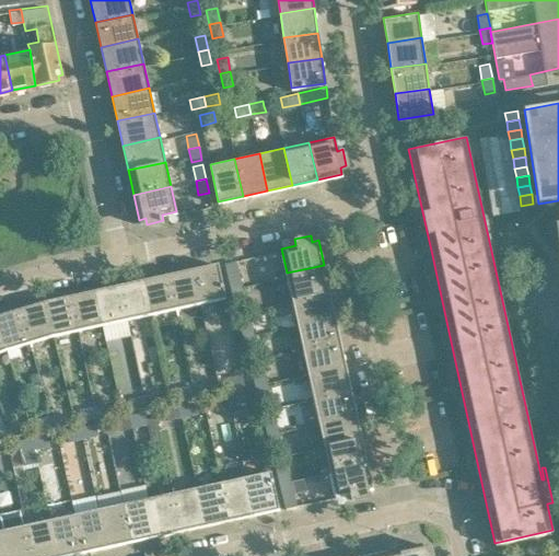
[(234,258),(224,261),(230,282),(240,280),(234,258)]
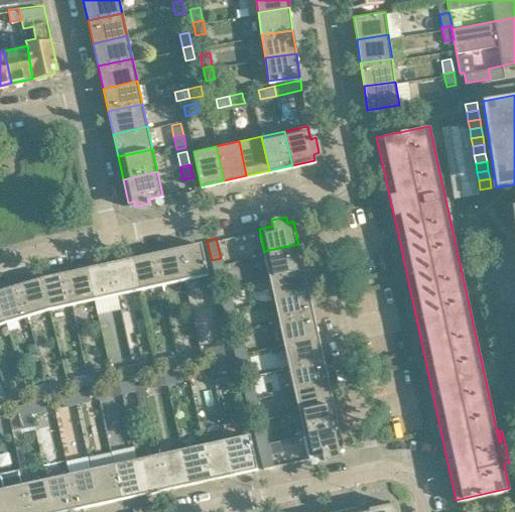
[(208,272),(201,241),(177,246),(183,277),(208,272)]
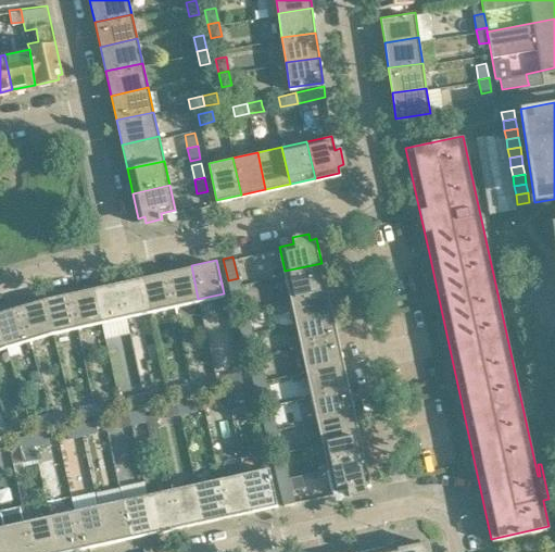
[(290,296),(327,287),(322,263),(285,271),(290,296)]
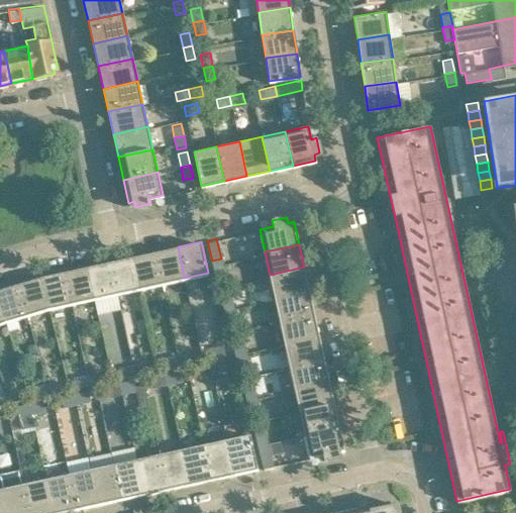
[(184,278),(178,246),(155,252),(161,283),(184,278)]
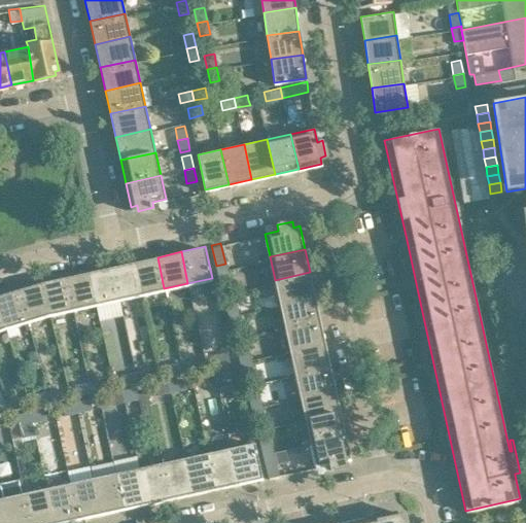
[(164,288),(158,257),(133,263),(140,293),(164,288)]
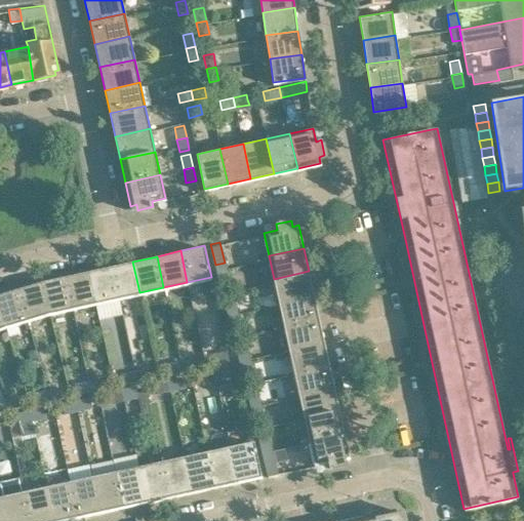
[(139,292),(132,262),(109,267),(116,297),(139,292)]
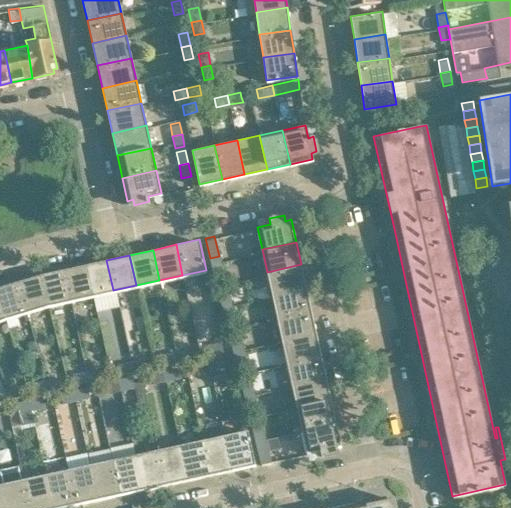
[(224,275),(219,256),(210,258),(215,277),(220,276),(224,275)]
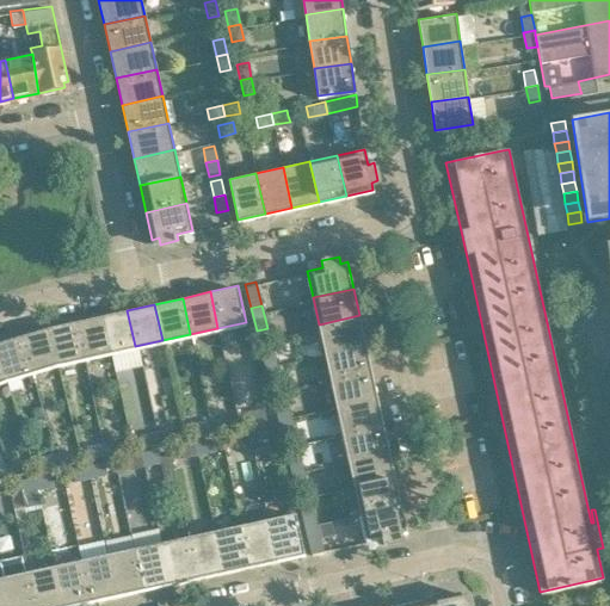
[(135,346),(127,310),(99,316),(108,352),(135,346)]
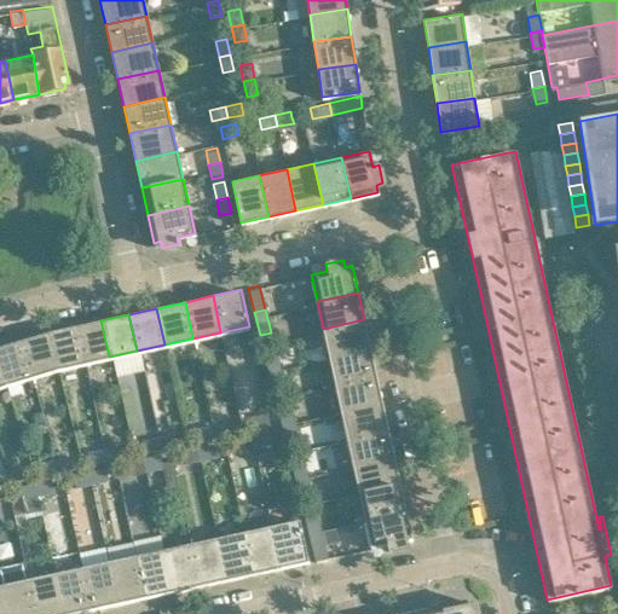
[(329,355),(370,347),(364,319),(323,329),(329,355)]
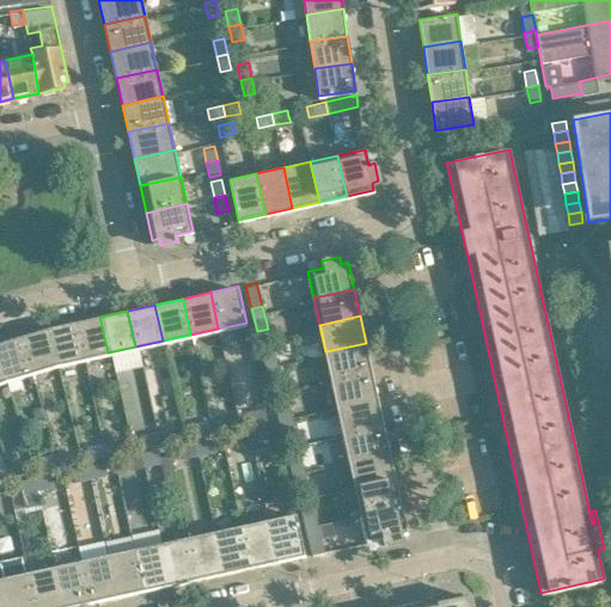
[(108,353),(99,317),(72,323),(80,360),(108,353)]
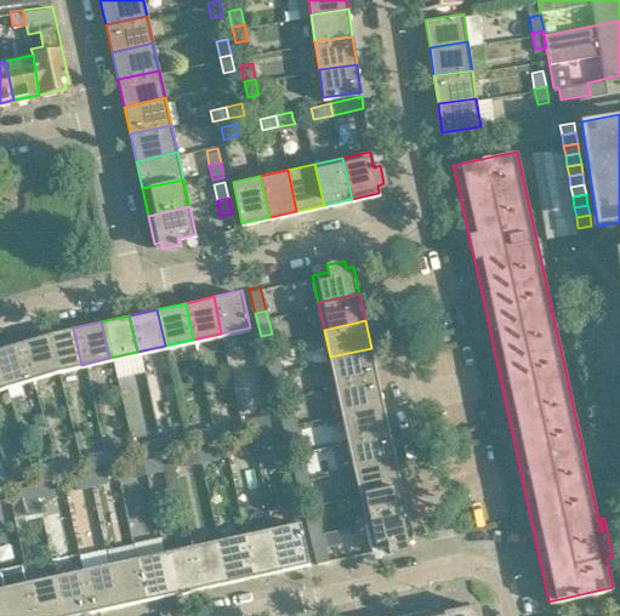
[(81,365),(73,328),(49,332),(45,334),(55,371),(58,370),(81,365)]
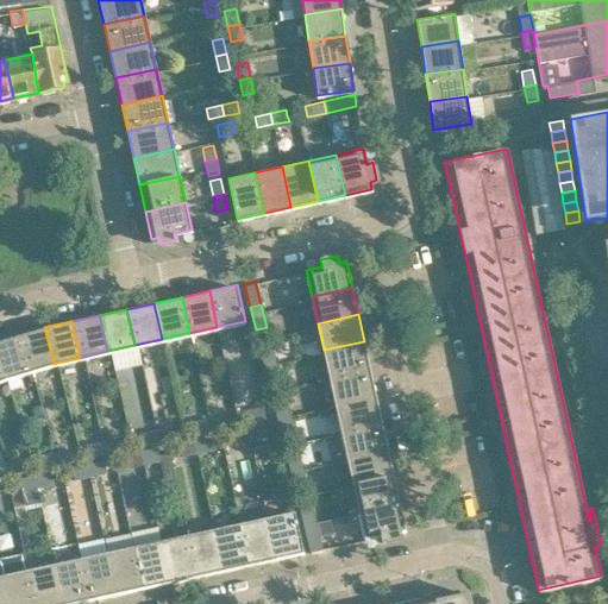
[(54,364),(44,327),(17,335),(27,371),(54,364)]
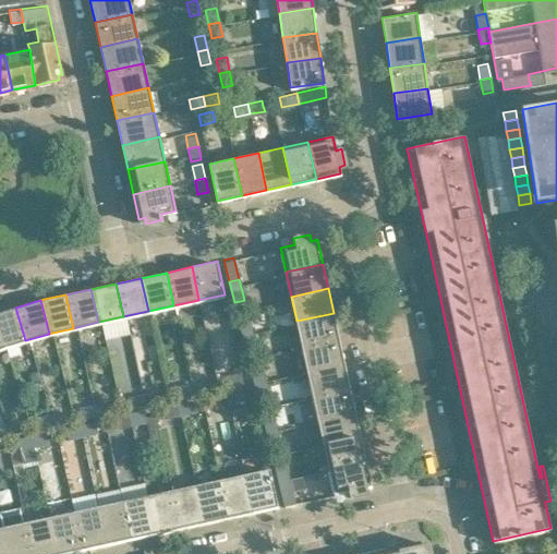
[(25,340),(15,308),(0,312),(0,340),(2,348),(5,347),(25,340)]
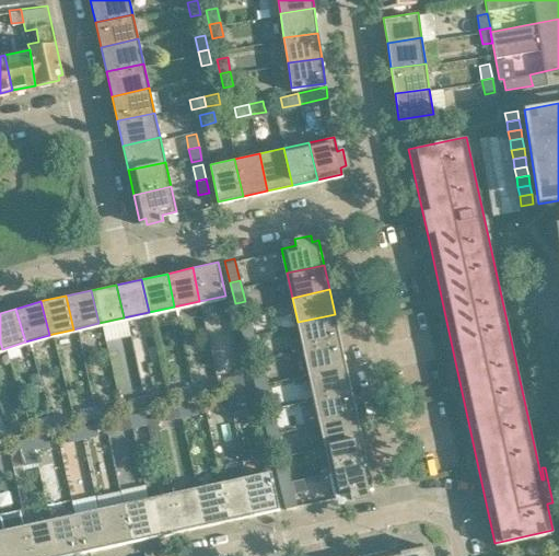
[(303,347),(339,339),(335,314),(298,322),(303,347)]
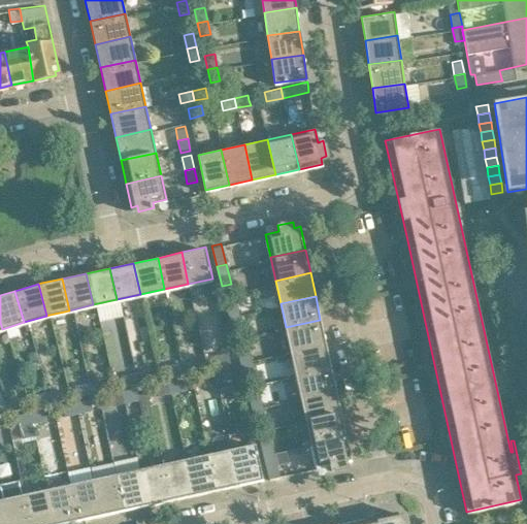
[(229,316),(238,314),(235,300),(230,301),(226,302),(229,316)]
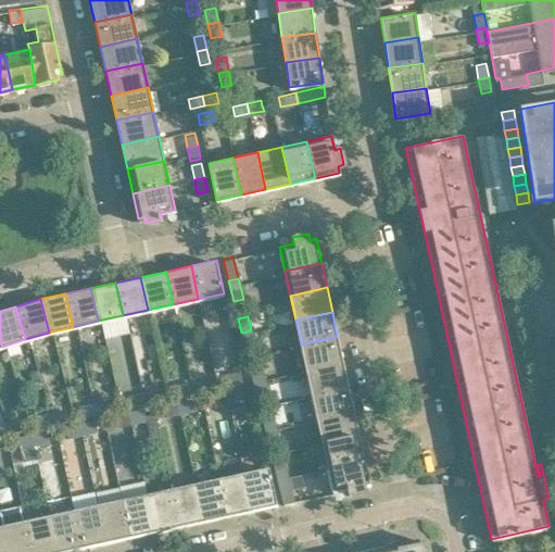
[(255,345),(251,330),(241,333),(244,347),(250,346),(255,345)]
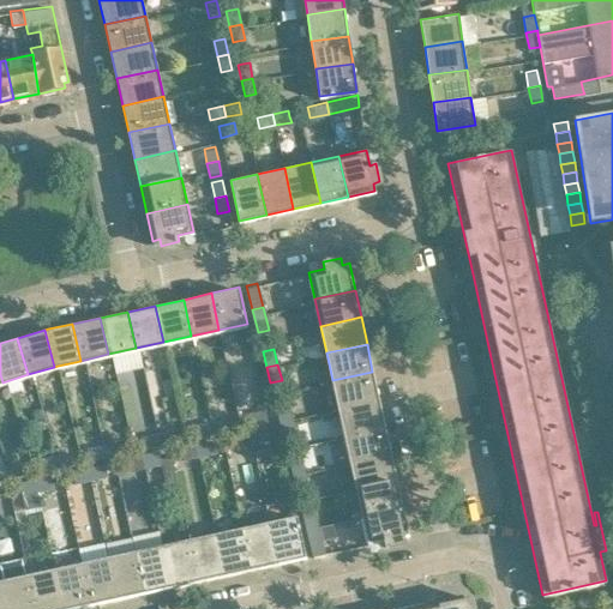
[(337,406),(378,398),(372,372),(332,380),(337,406)]
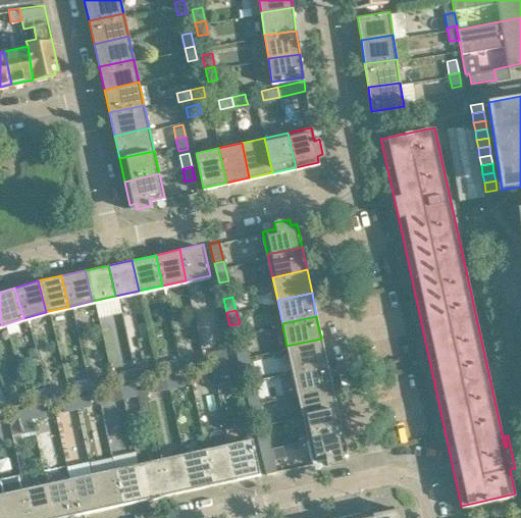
[(292,369),(326,362),(321,339),(287,346),(292,369)]
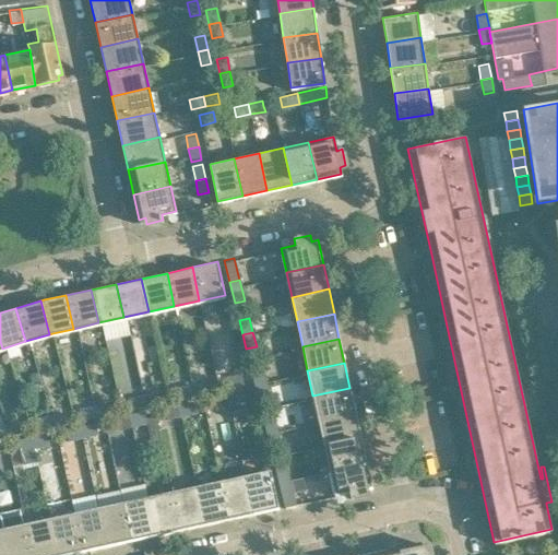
[(254,384),(264,380),(261,366),(256,367),(251,368),(254,384)]
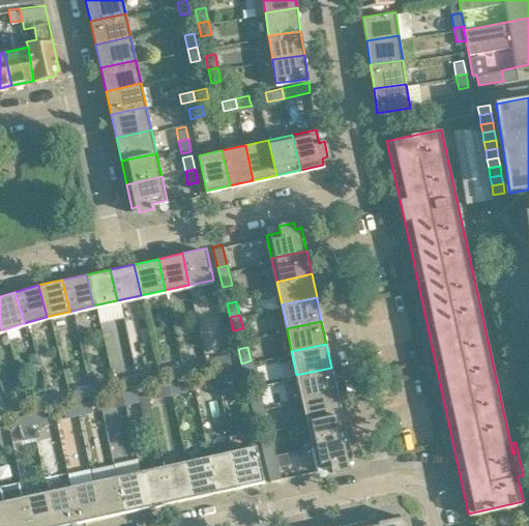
[(215,355),(216,360),(217,366),(231,362),(229,352),(215,355)]
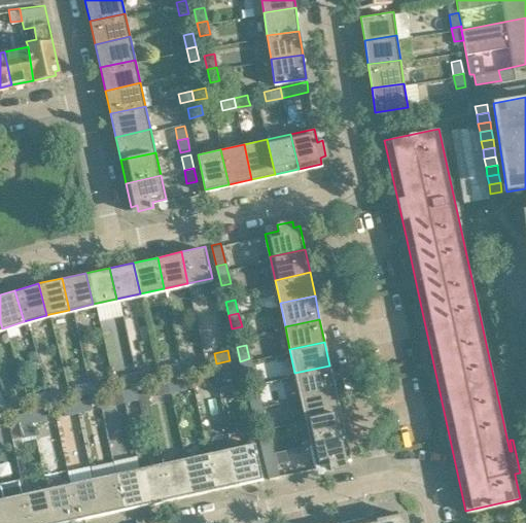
[(194,357),(180,360),(182,371),(197,368),(196,362),(194,357)]
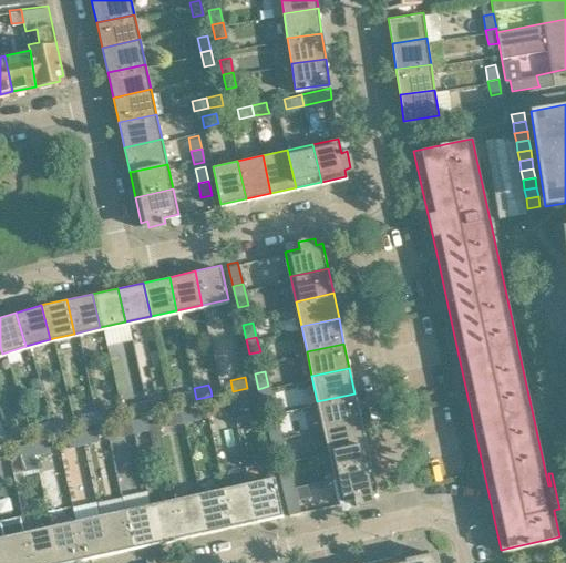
[(273,400),(268,386),(258,389),(261,403),(267,401),(273,400)]
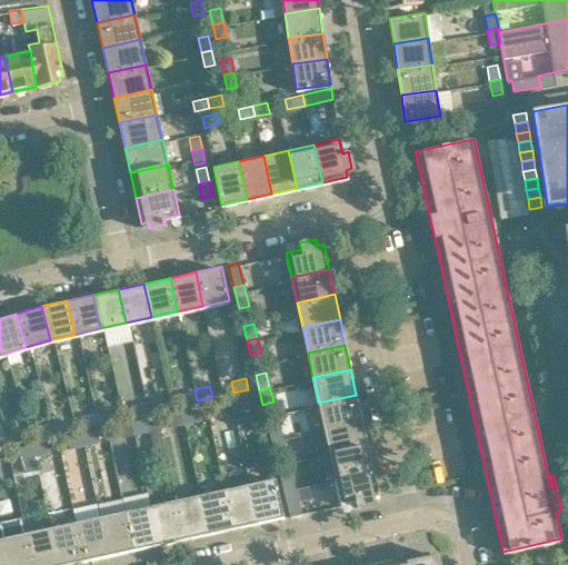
[(182,403),(197,400),(195,389),(180,393),(181,398),(182,403)]
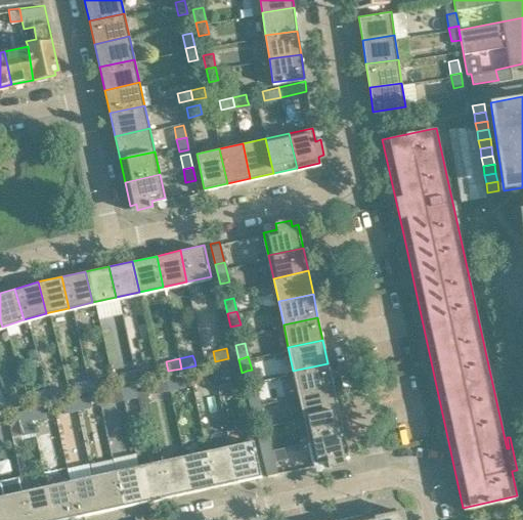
[(298,394),(333,386),(328,363),(293,371),(298,394)]
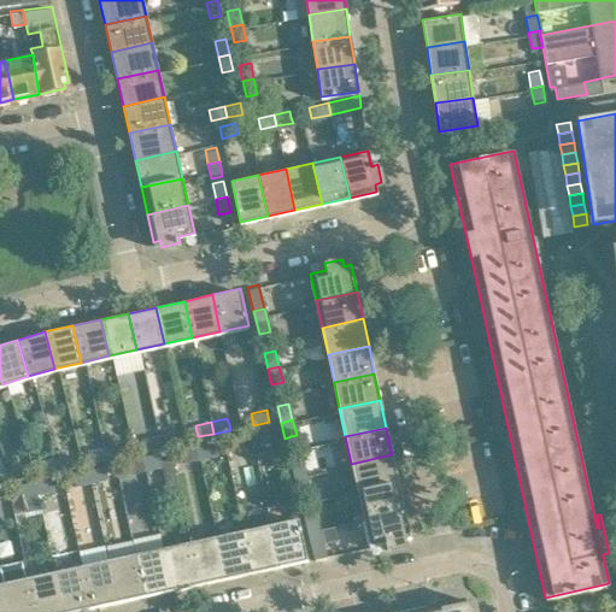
[(267,429),(251,433),(253,445),(269,441),(268,435),(267,429)]
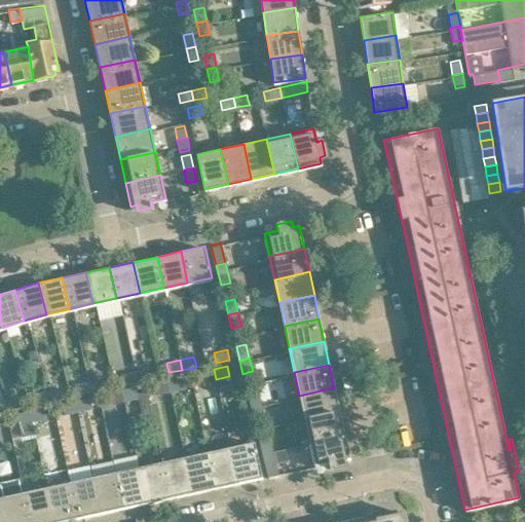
[(148,367),(135,370),(137,379),(150,376),(149,372),(148,367)]
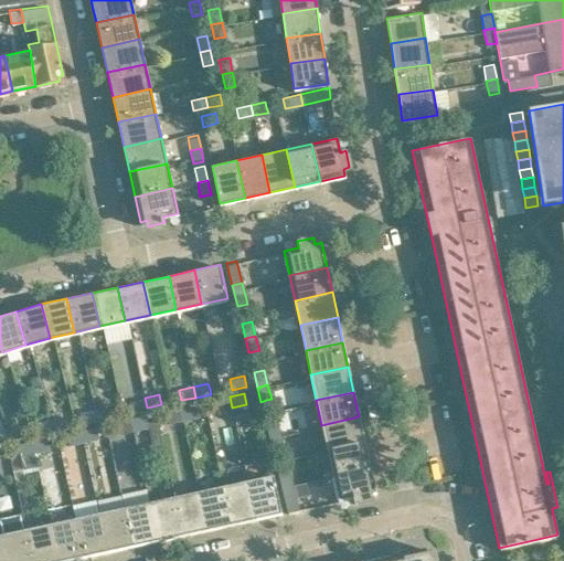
[(232,408),(230,397),(215,400),(216,405),(217,410),(232,408)]
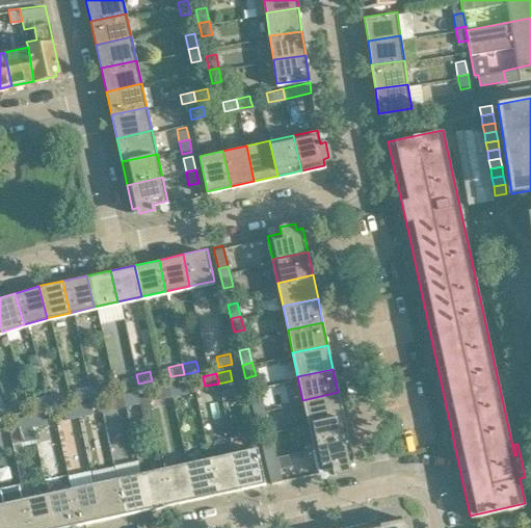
[(125,387),(138,384),(136,374),(123,377),(124,381),(125,387)]
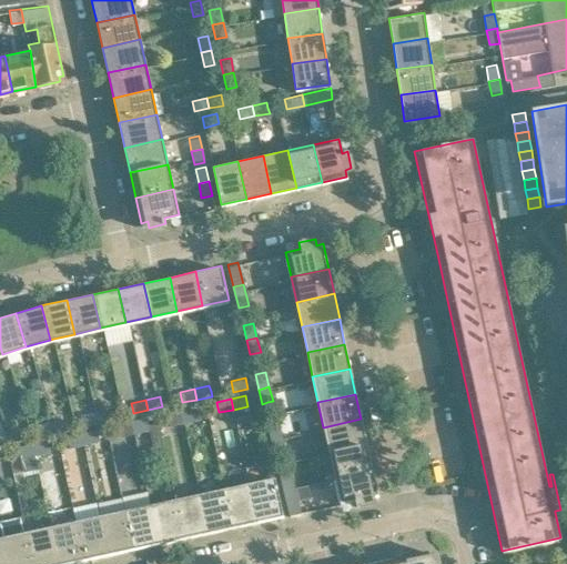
[(195,406),(181,410),(183,420),(198,416),(196,412),(195,406)]
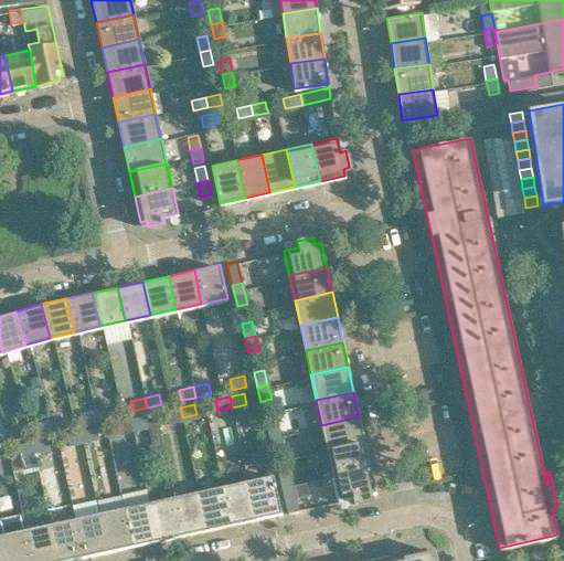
[(109,405),(94,409),(96,419),(112,415),(110,411),(109,405)]
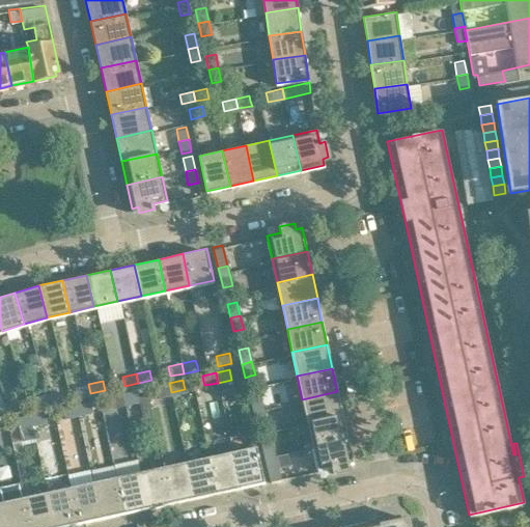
[(171,392),(169,383),(156,386),(157,390),(158,395),(171,392)]
